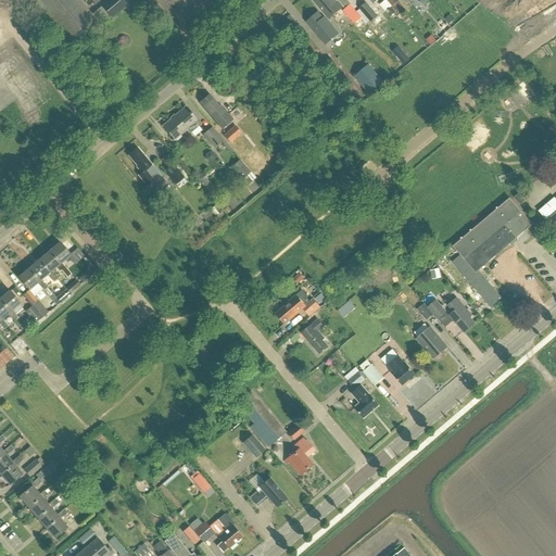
[(112,19),(127,5),(122,0),(108,0),(101,5),(102,7),(91,14),(79,0),(34,0),(70,42),(95,22),(97,25),(109,14),(112,19)]
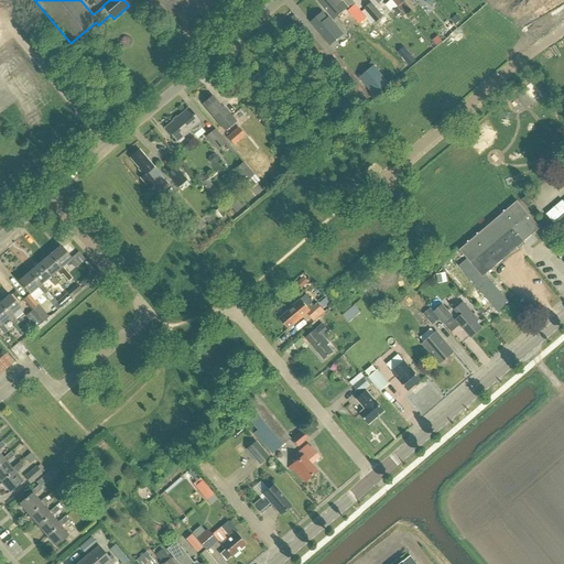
[(346,20),(338,11),(346,6),(340,0),(320,0),(318,1),(339,25),(346,20)]
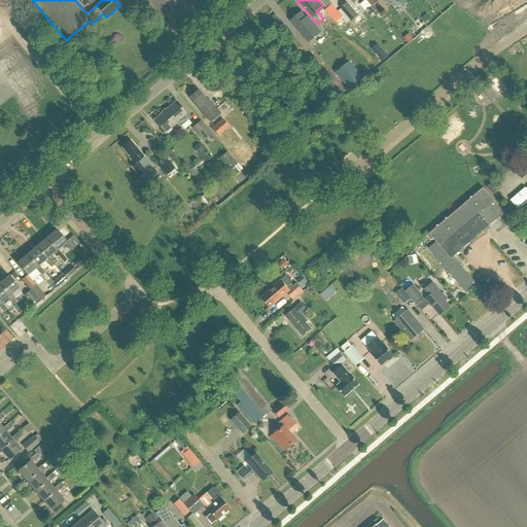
[(363,0),(361,0),(357,3),(363,11),(370,6),(363,0)]
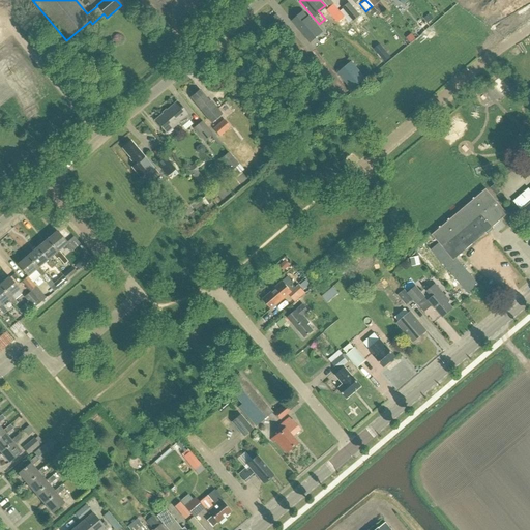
[(493,0),(478,0),(490,21),(502,15),(493,0)]
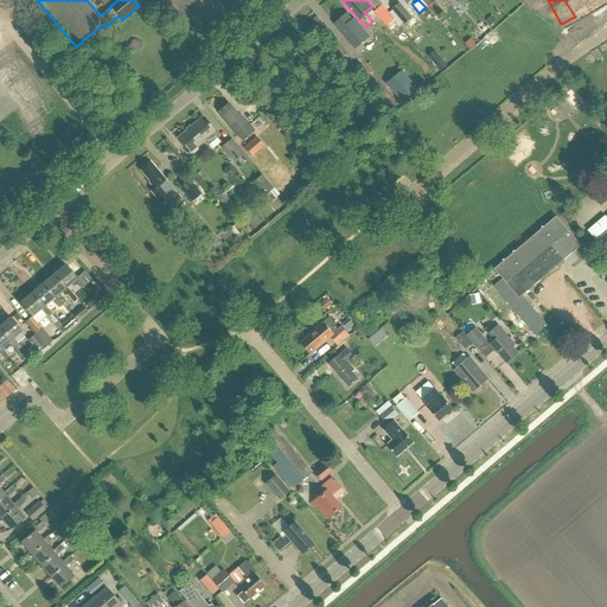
[(582,0),(564,0),(575,17),(587,10),(582,0)]
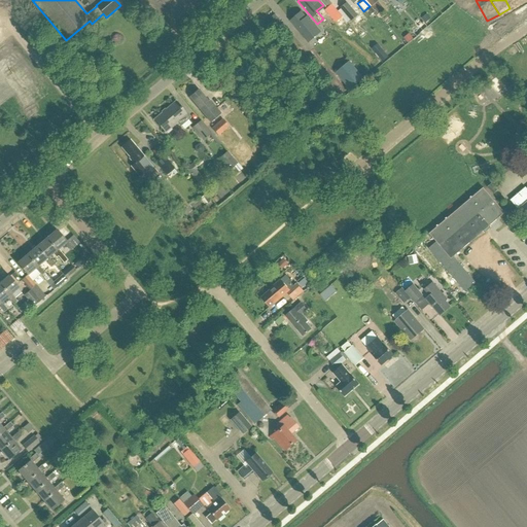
[(348,2),(341,8),(352,21),(359,15),(348,2)]
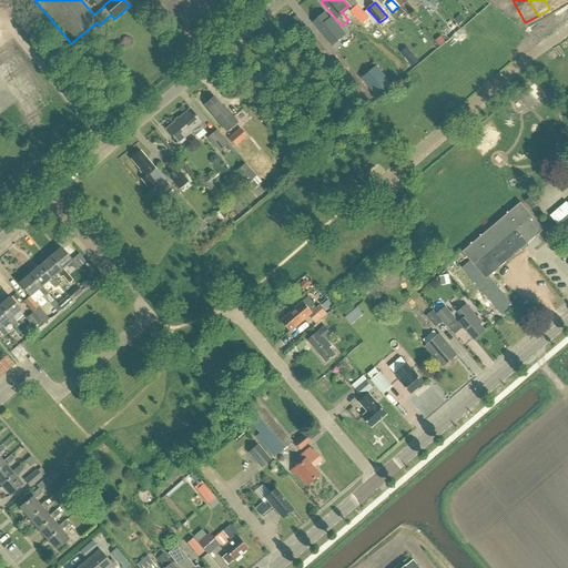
[(351,11),(362,24),(369,18),(357,4),(351,11)]
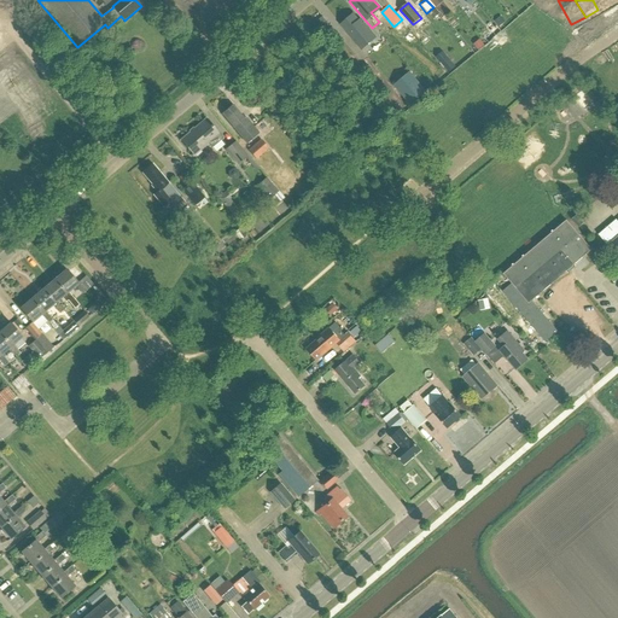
[(435,9),(429,13),(433,19),(439,13),(435,9)]
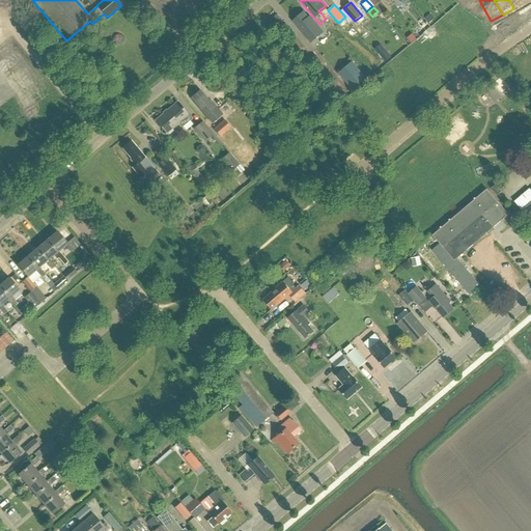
[(304,12),(292,22),(299,28),(301,31),(308,40),(311,43),(316,38),(323,32),(310,17),(308,18),(304,12)]
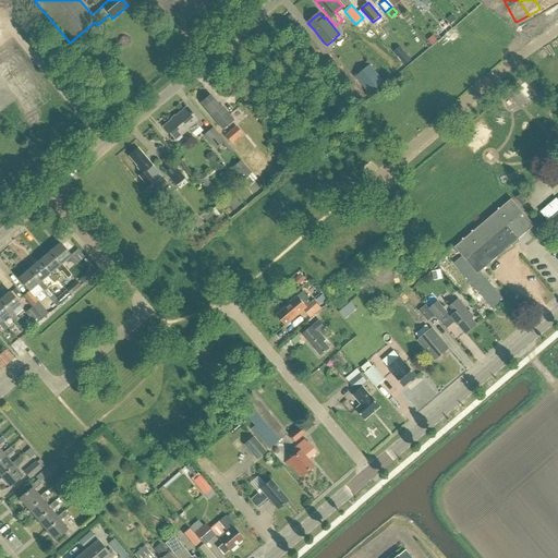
[(444,27),(448,33),(452,28),(448,24),(444,27)]
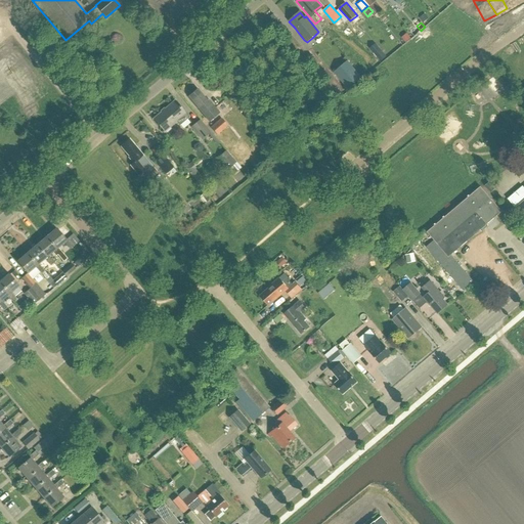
[(405,34),(400,38),(404,43),(409,39),(405,34)]
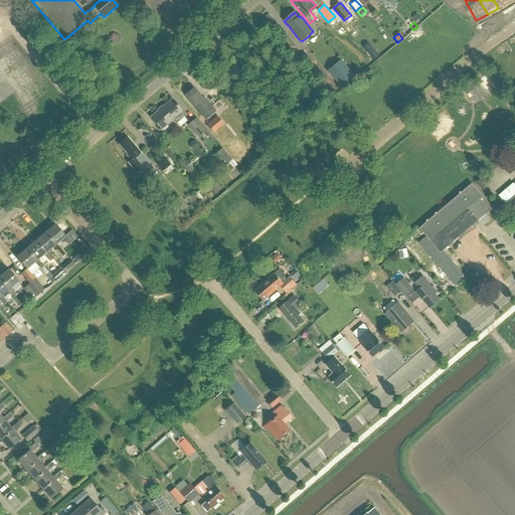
[(363,48),(374,60),(380,55),(368,43),(363,48)]
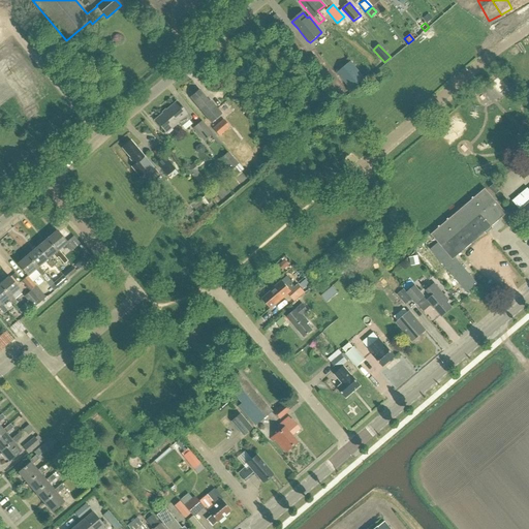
[(350,63),(338,73),(351,90),(364,79),(350,63)]
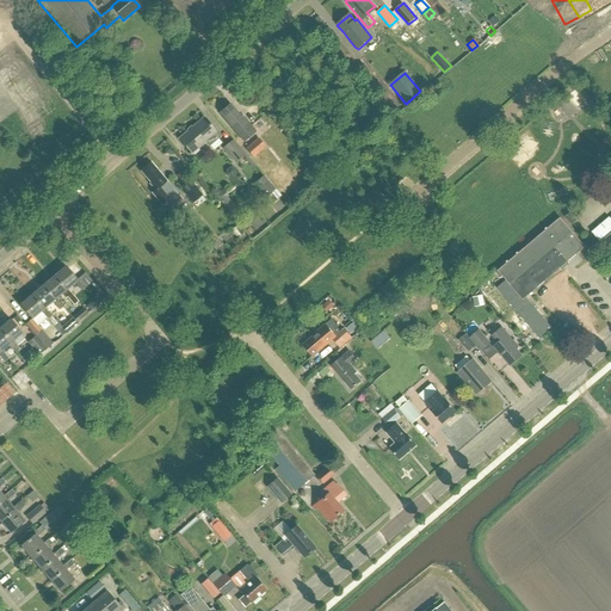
[(599,94),(594,99),(603,110),(609,105),(599,94)]
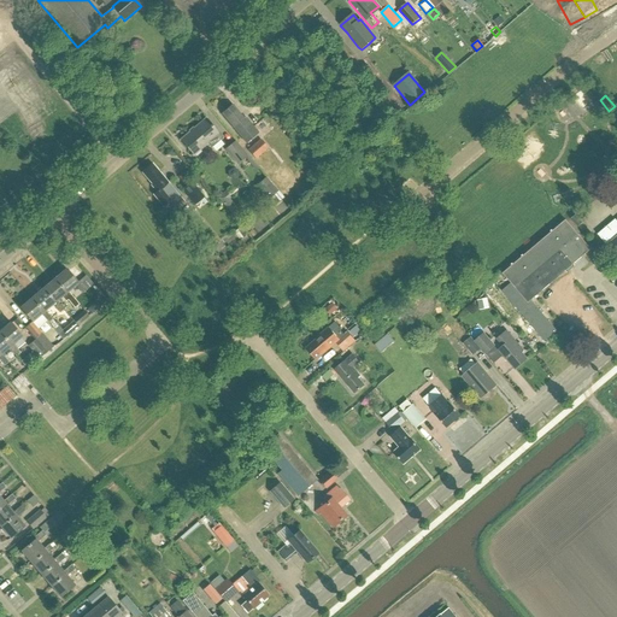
[(225,118),(250,146),(262,136),(246,117),(244,119),(235,109),(225,118)]
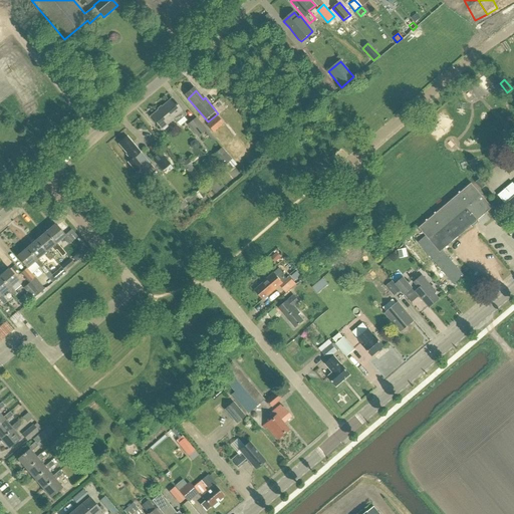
[(186,115),(183,111),(172,98),(161,107),(162,108),(159,110),(158,109),(150,117),(161,130),(173,119),(177,123),(186,115)]
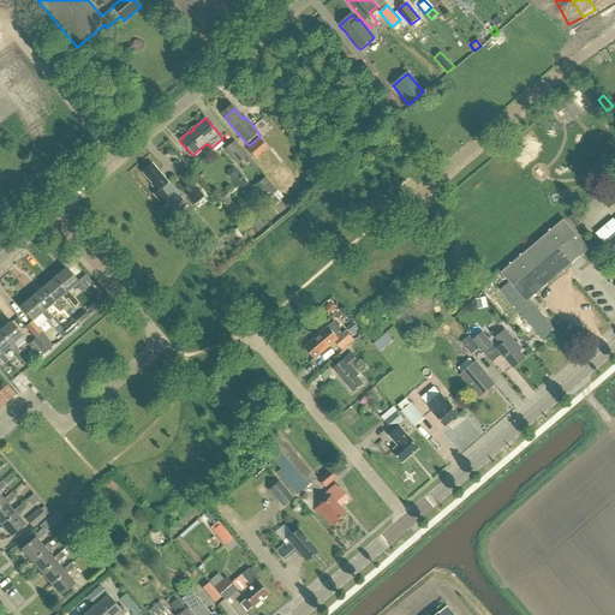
[(258,138),(246,149),(254,159),(267,148),(258,138)]
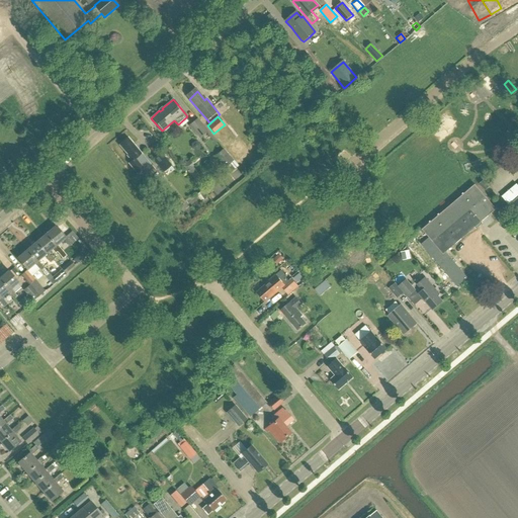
[(206,131),(197,118),(188,125),(198,138),(206,131)]
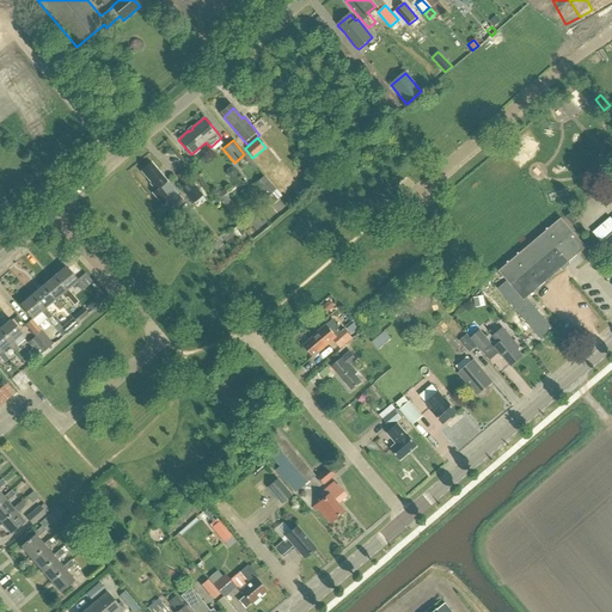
[(153,193),(161,203),(169,197),(175,193),(166,182),(151,163),(141,171),(151,183),(151,185),(155,190),(153,193)]
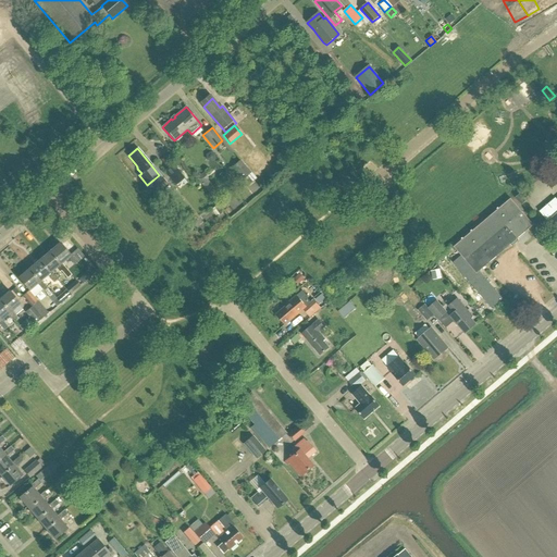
[(240,160),(232,168),(242,180),(250,172),(240,160)]
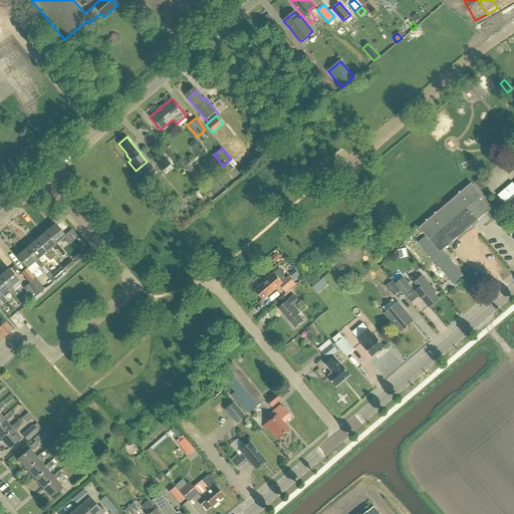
[(161,172),(169,165),(159,153),(151,159),(161,172)]
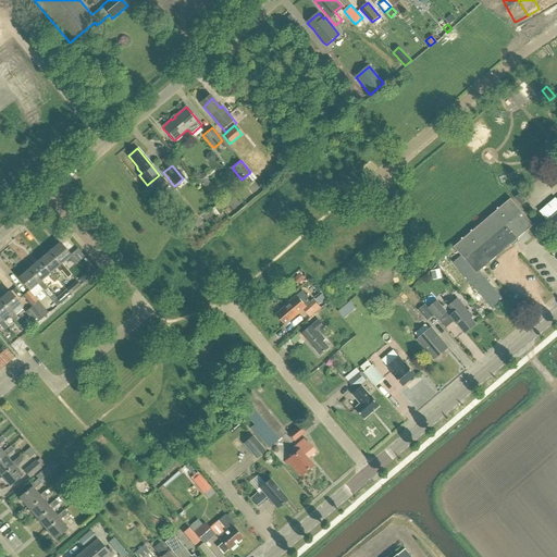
[(201,174),(196,178),(203,187),(209,183),(201,174)]
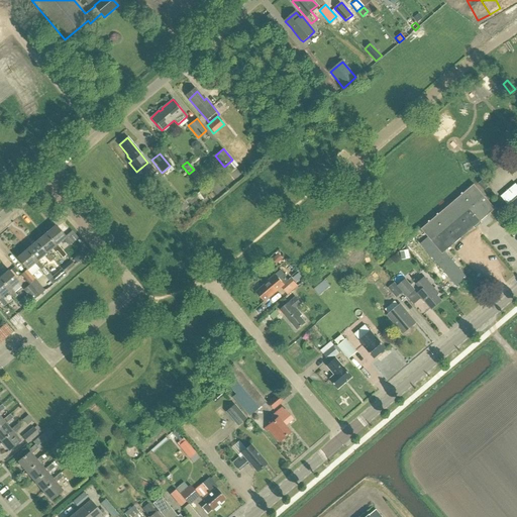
[(95,178),(105,190),(114,182),(102,168),(93,176),(95,178)]
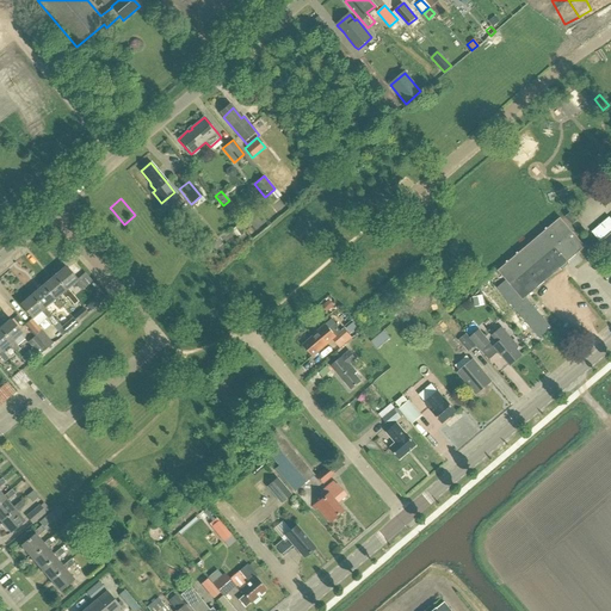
[(563,216),(571,223),(574,220),(568,213),(563,216)]
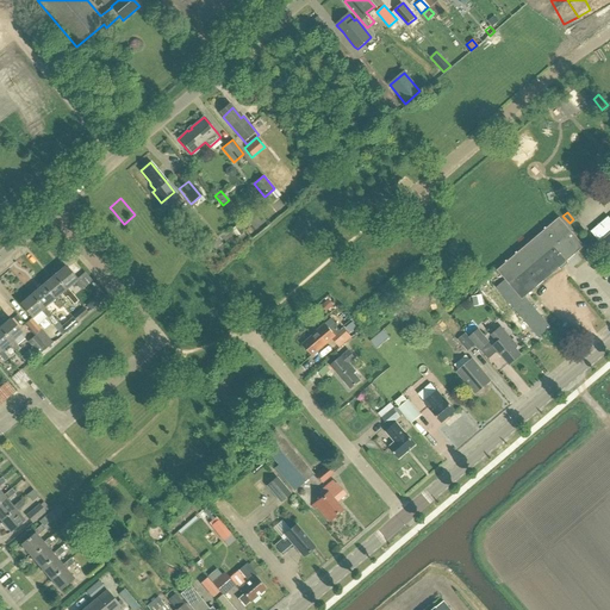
[(599,242),(601,243),(609,254),(609,218),(609,219),(608,217),(591,231),(599,242)]
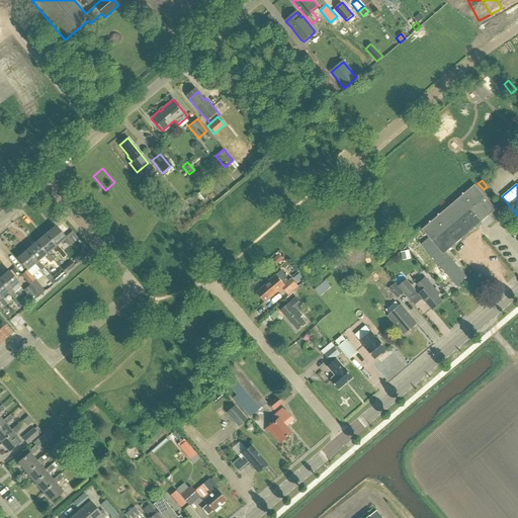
[(475,185),(451,204),(472,230),(476,227),(478,229),(482,225),(481,223),(496,209),(475,185)]
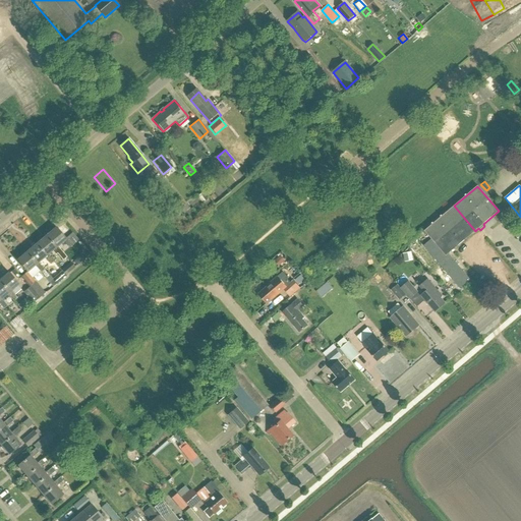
[(120,227),(134,215),(126,206),(112,218),(120,227)]
